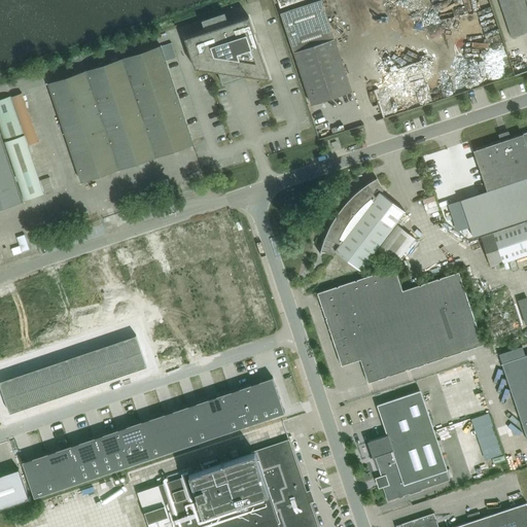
[(320,0),(318,0),(280,12),(305,82),(312,104),(352,91),(349,82),(320,0)]
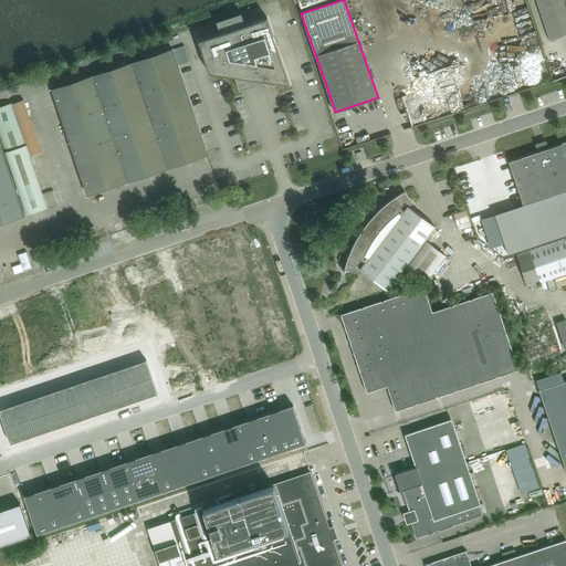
[(565,0),(535,0),(549,40),(565,33),(565,0)]
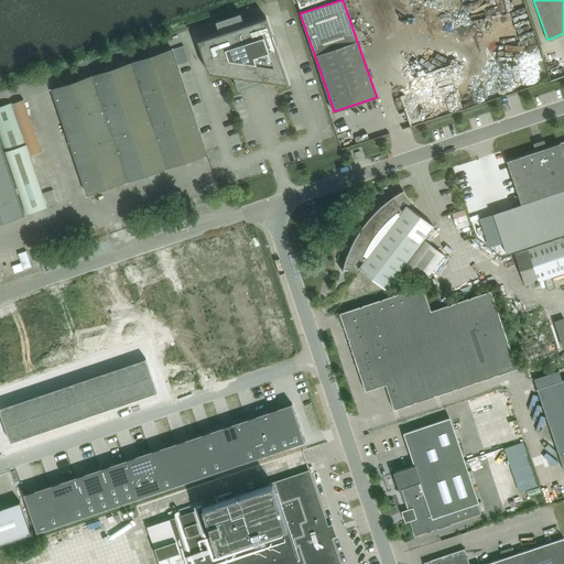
[(197,41),(208,73),(234,76),(238,90),(263,83),(262,80),(289,84),(266,18),(245,25),(240,13),(215,22),(219,33),(197,41)]
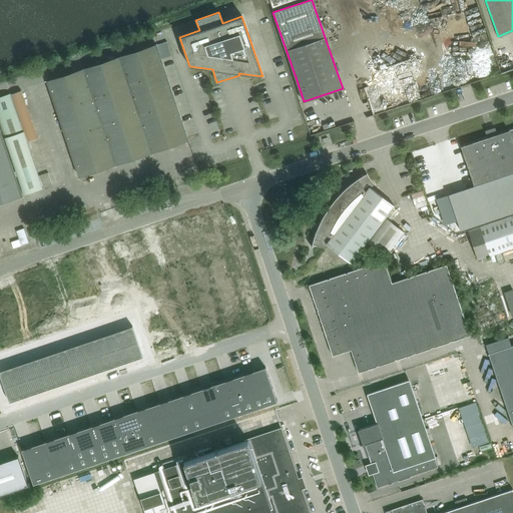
[(156,45),(161,59),(171,56),(166,42),(156,45)]
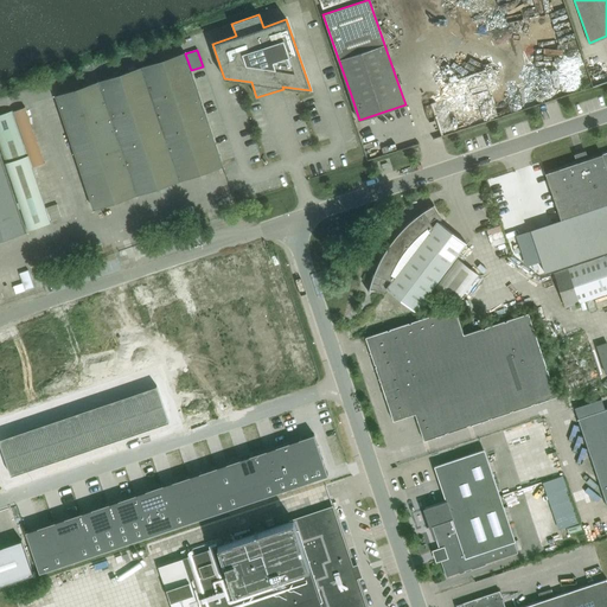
[(185,52),(56,97),(94,209),(223,166),(191,70),(185,53),(185,52)]
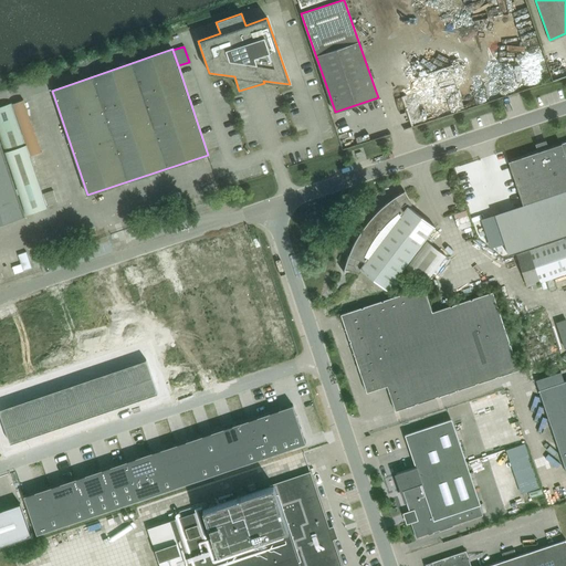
[(59,67),(61,73),(80,67),(77,61),(59,67)]
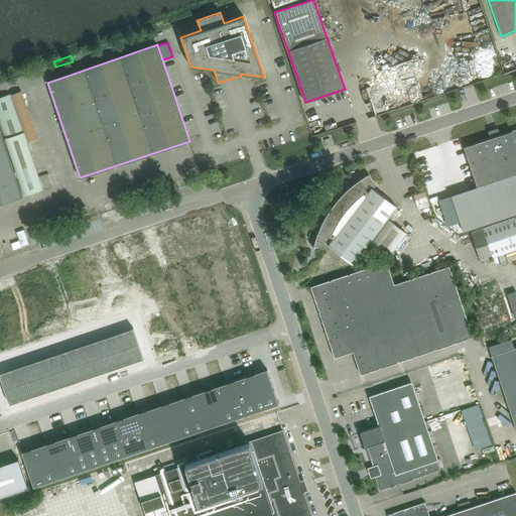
[(43,189),(11,94),(0,97),(0,123),(23,196),(43,189)]
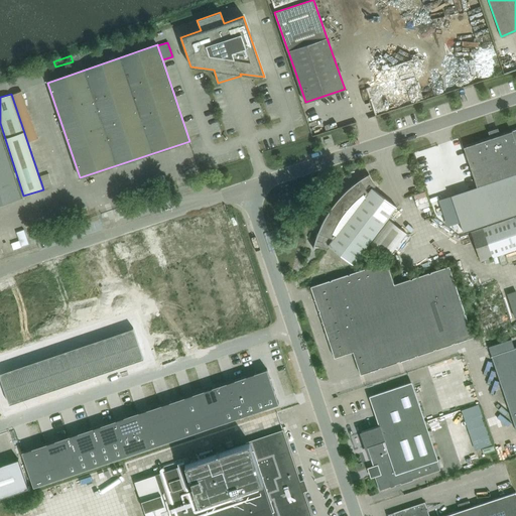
[(477,186),(450,196),(460,222),(463,233),(515,215),(515,129),(464,147),(463,148),(464,148),(474,177),(477,186)]
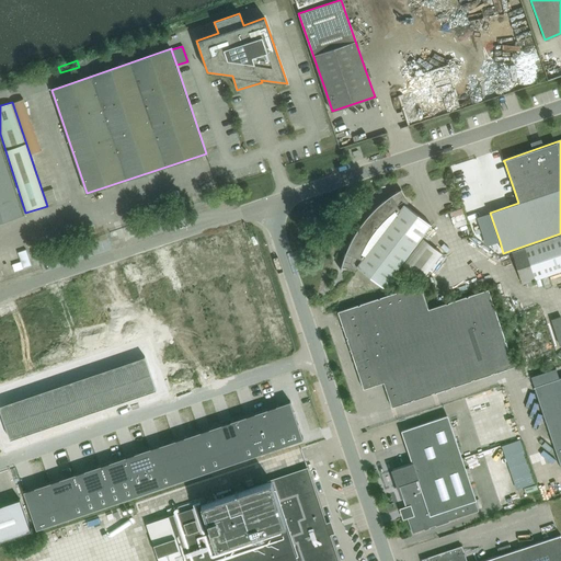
[(0,221),(23,214),(0,142),(0,221)]
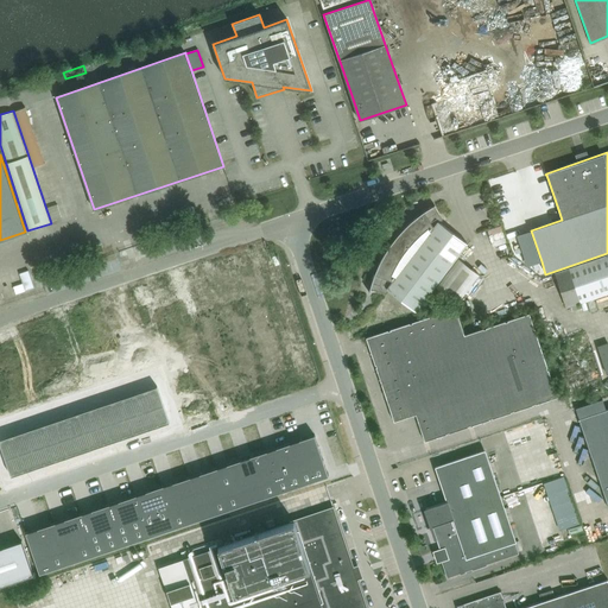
[(405,228),(401,230),(392,241),(390,246),(386,251),(384,255),(380,260),(378,266),(377,270),(374,274),(373,279),(372,284),(369,289),(368,292),(369,293),(371,290),(386,293),(388,291),(416,310),(467,244),(439,223),(442,220),(434,207),(435,206),(430,208),(426,210),(423,213),(418,215),(415,219),(411,221),(409,225),(405,228)]
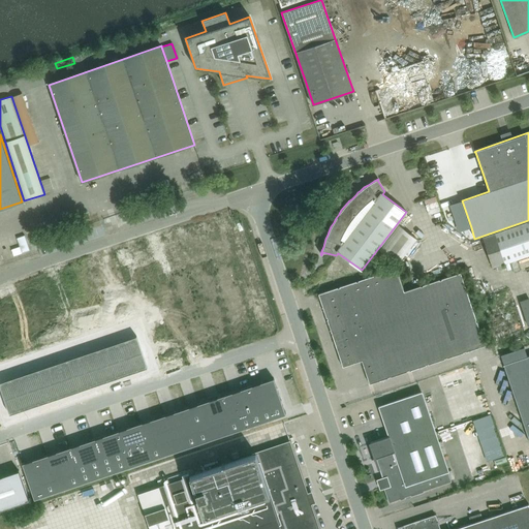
[(493,268),(528,255),(528,222),(483,238),(493,268)]
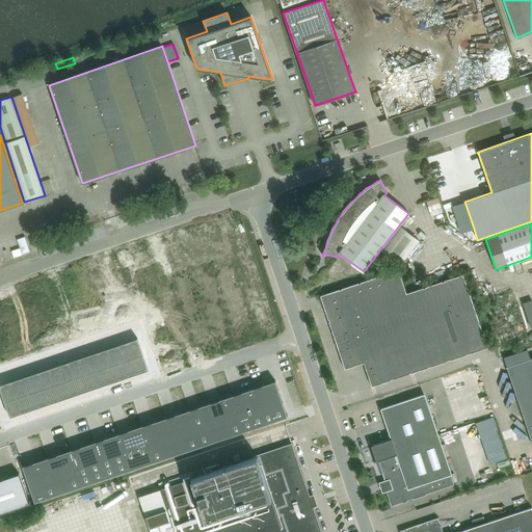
[(399,266),(419,241),(400,227),(381,251),(399,266)]
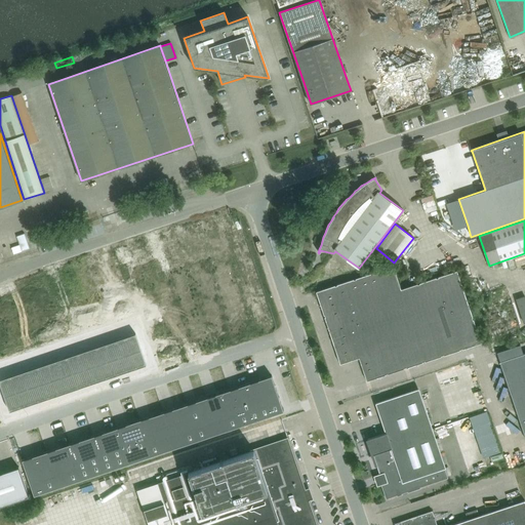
[(25,234),(16,236),(22,251),(30,248),(25,234)]
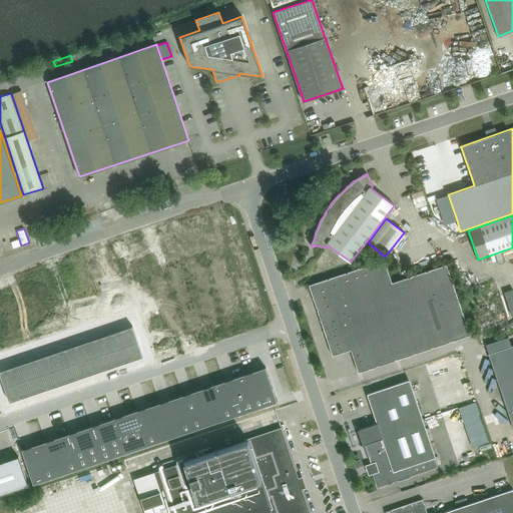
[(95,255),(84,260),(90,278),(101,275),(95,255)]
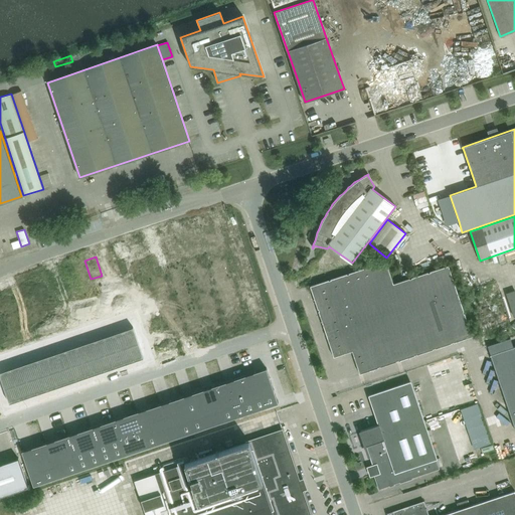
[(84,261),(73,264),(79,283),(91,279),(84,261)]
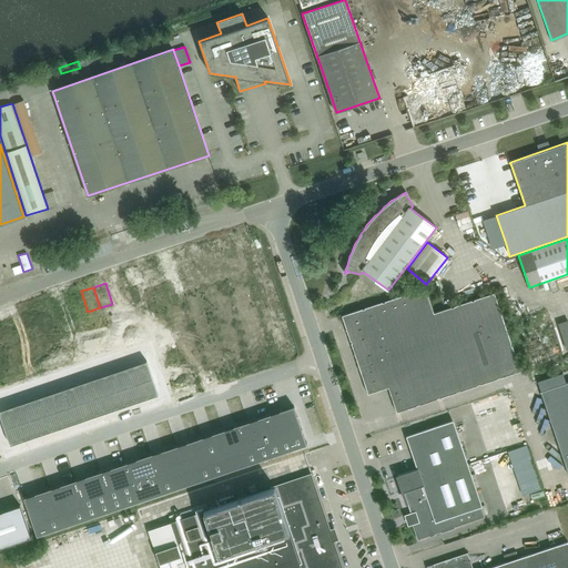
[(397,412),(519,371),(494,294),(434,314),(425,290),(343,316),(368,393),(388,386),(397,412)]
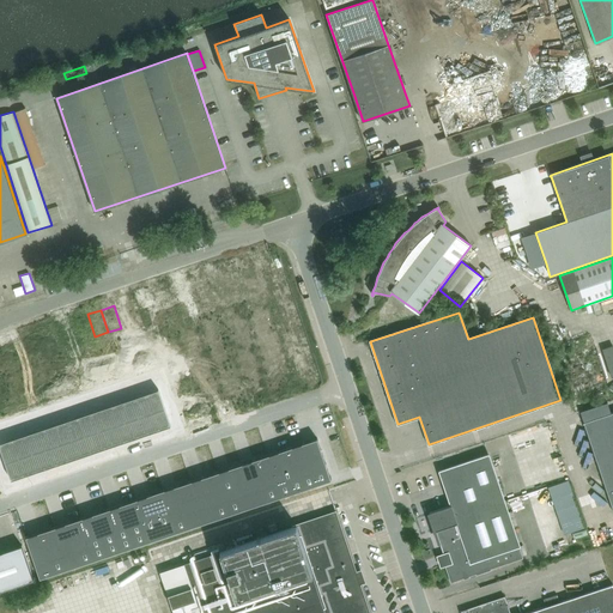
[(74,319),(61,323),(68,345),(82,341),(74,319)]
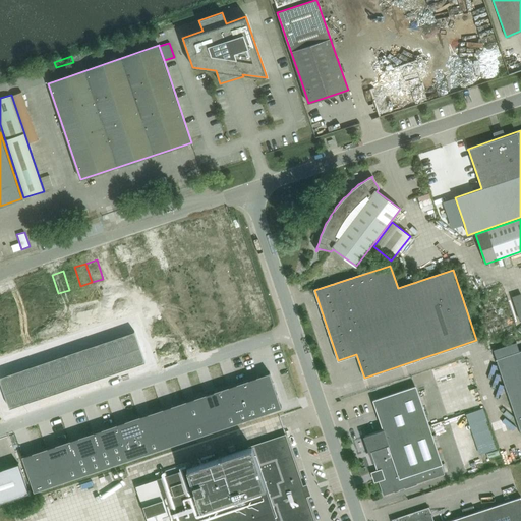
[(229,274),(211,280),(223,316),(241,310),(229,274)]
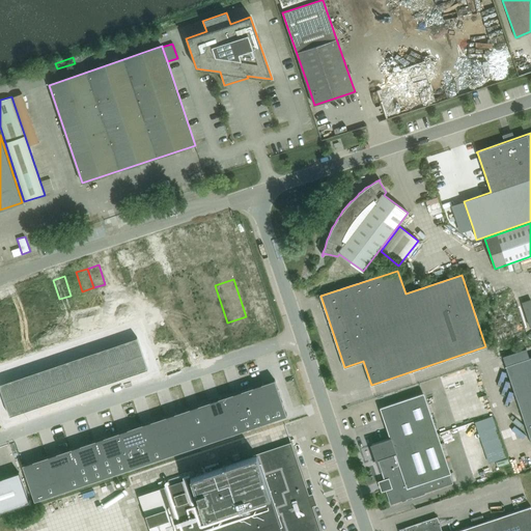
[(53,280),(42,283),(48,303),(59,299),(53,280)]
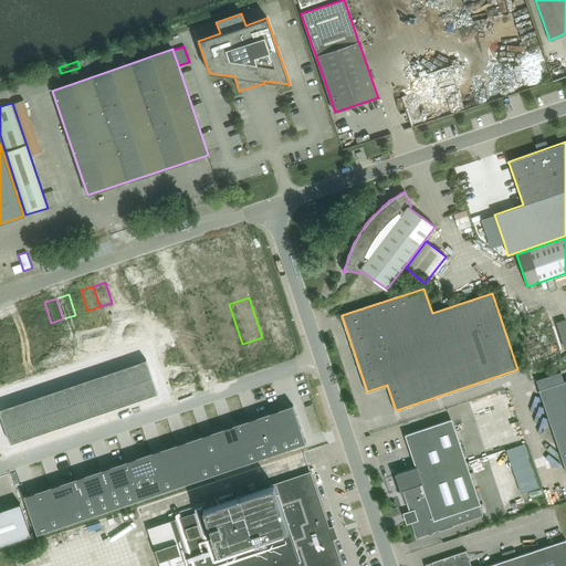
[(229,304),(210,311),(223,350),(242,344),(229,304)]
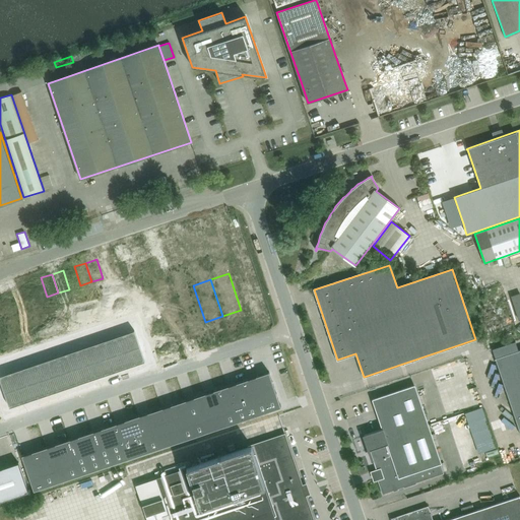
[(18,285),(7,289),(13,308),(24,305),(18,285)]
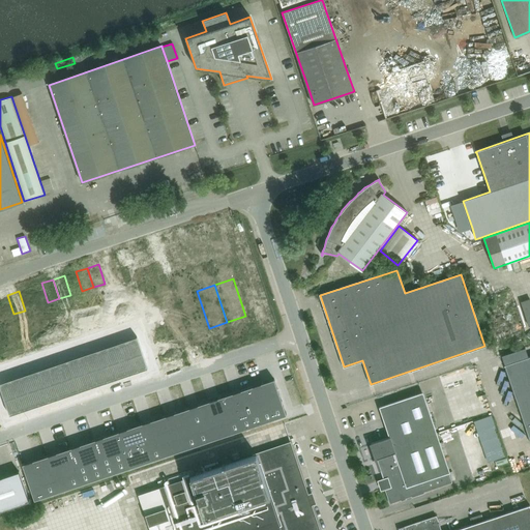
[(82,291),(70,295),(78,315),(89,311),(82,291)]
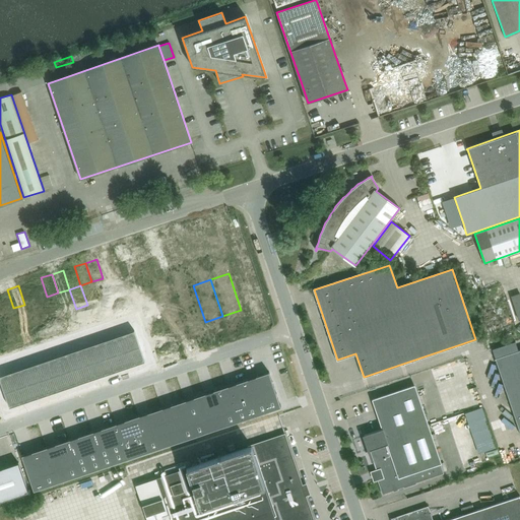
[(193,285),(175,291),(187,328),(205,322),(193,285)]
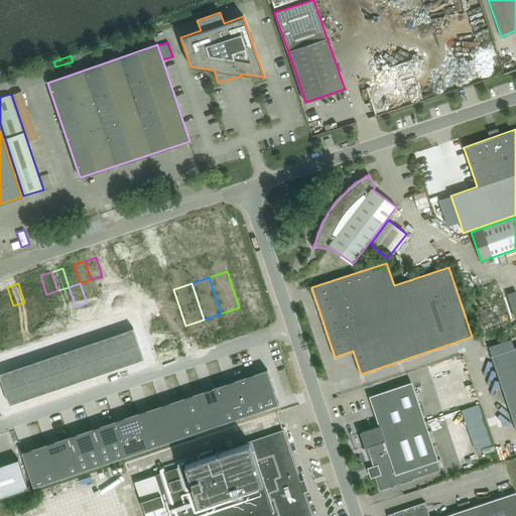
[(7,287),(0,288),(0,302),(2,309),(13,305),(7,287)]
